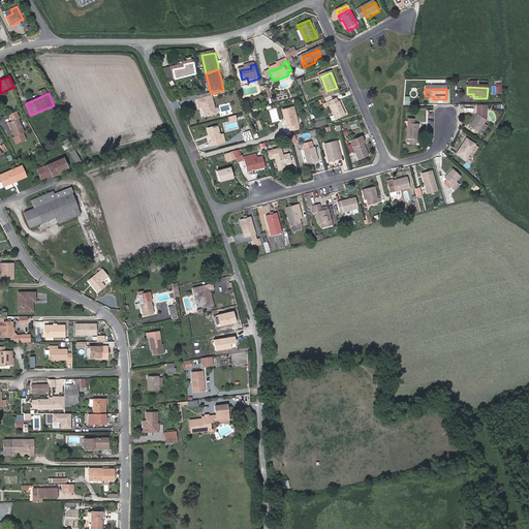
[(213,98),(198,102),(199,111),(203,111),(205,118),(217,116),(213,98)]
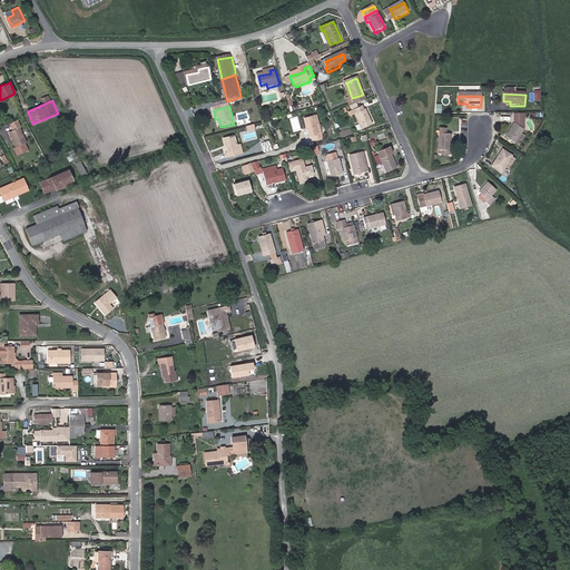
[(364,110),(362,111),(361,108),(347,112),(350,117),(353,116),(357,126),(353,128),(355,133),(370,127),(364,110)]
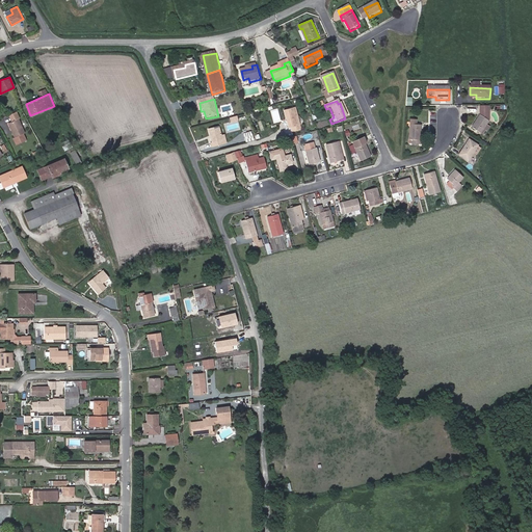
[(481,135),(489,123),(490,108),(481,108),(480,117),(472,130),(481,135)]
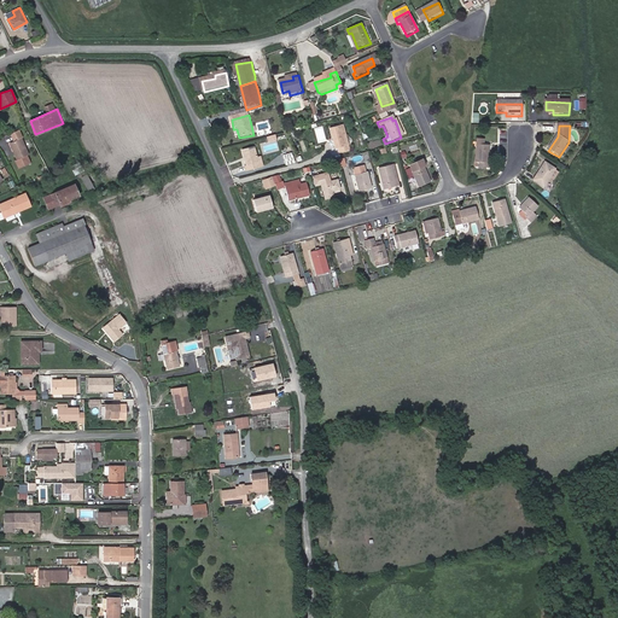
[(343,127),(331,130),(337,150),(339,150),(342,155),(351,152),(343,127)]
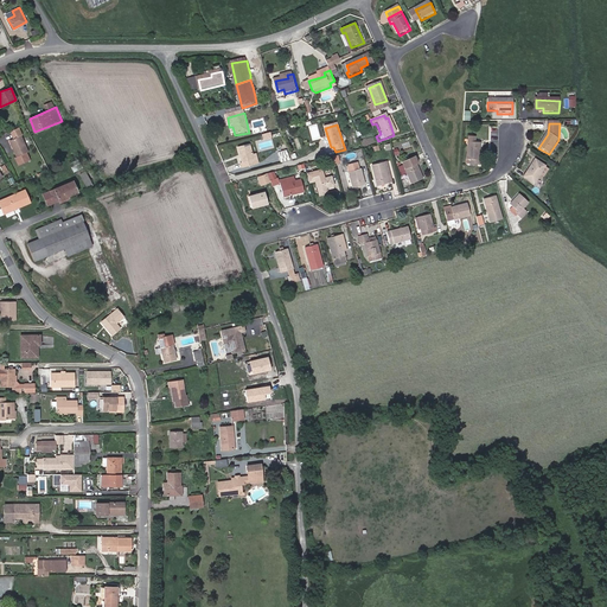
[(310,127),(313,139),(320,138),(317,126),(310,127)]
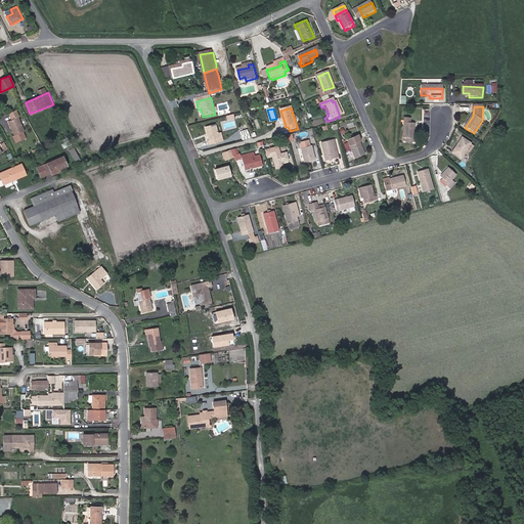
[(19,117),(16,110),(9,113),(12,120),(18,117),(19,117)]
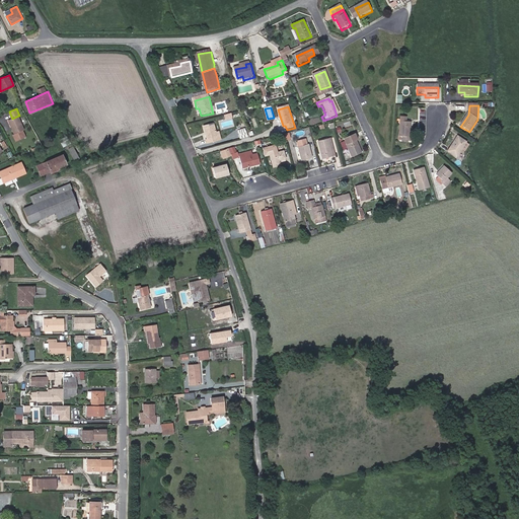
[(15,140),(24,136),(22,130),(24,129),(18,116),(12,119),(10,120),(13,126),(11,127),(13,133),(12,134),(15,140)]
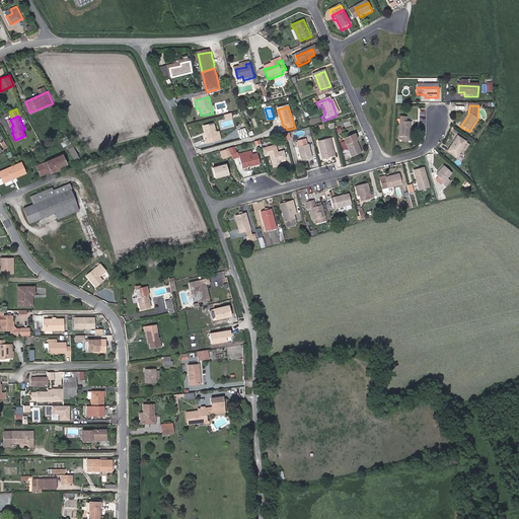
[(412,123),(408,123),(404,123),(404,118),(401,118),(399,136),(401,136),(401,141),(413,142),(414,137),(411,137),(412,123)]
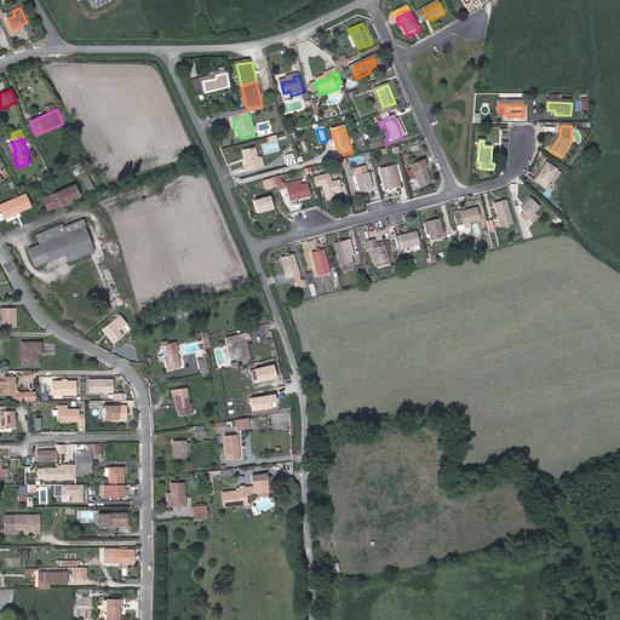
[(251,176),(263,171),(259,161),(256,151),(245,155),(250,171),(248,171),(251,176)]
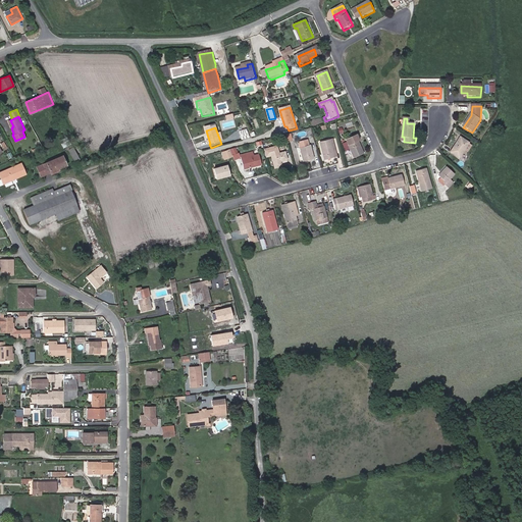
[(358,143),(360,142),(358,137),(348,141),(350,146),(358,143)]
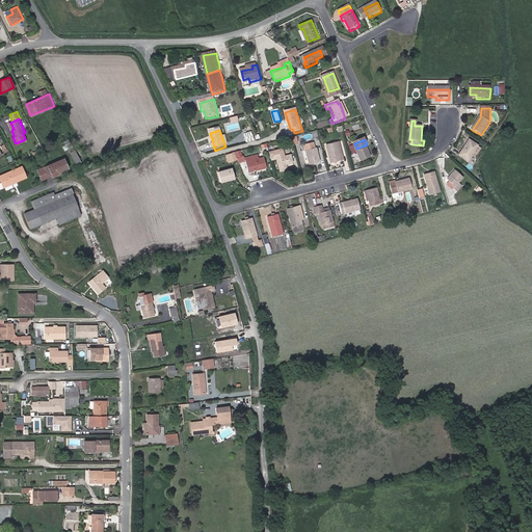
[(471,143),(461,157),(469,162),(473,157),(478,149),(471,143)]
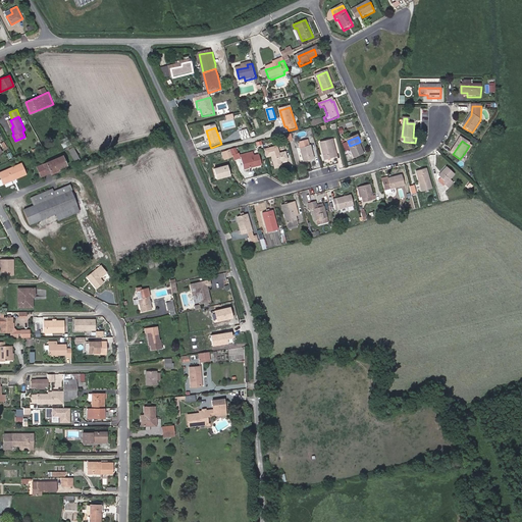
[(305,163),(314,160),(309,142),(300,145),(305,163)]
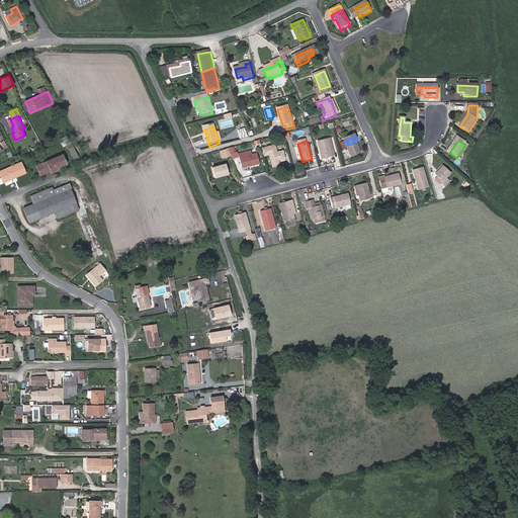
[(323,159),(333,157),(328,141),(318,143),(323,159)]
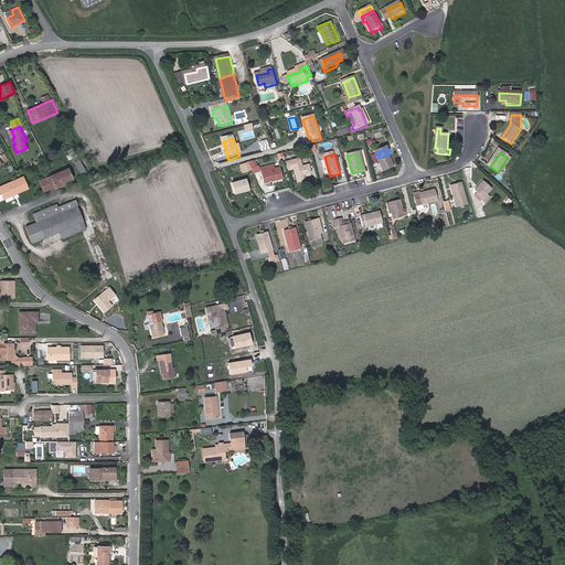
[(385,172),(394,169),(387,155),(379,158),(385,172)]
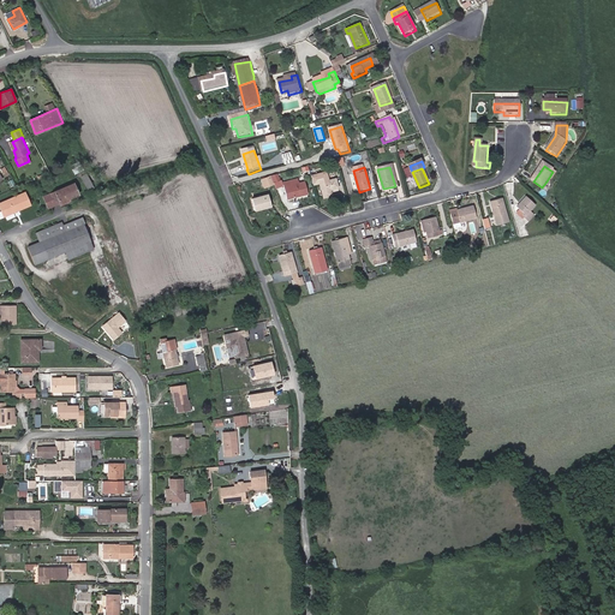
[(550,184),(557,174),(553,172),(547,181),(550,184)]
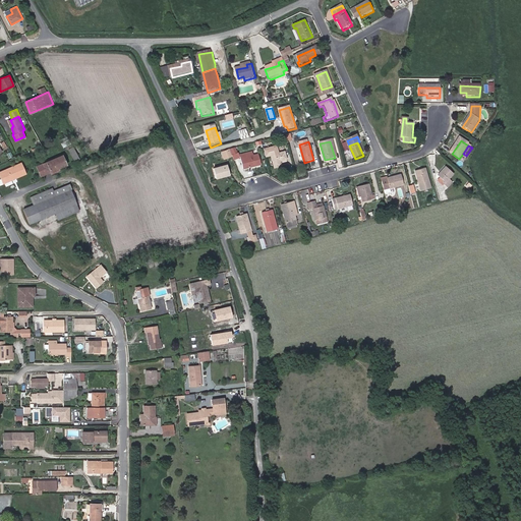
[(73,147),(69,149),(75,161),(79,159),(73,147)]
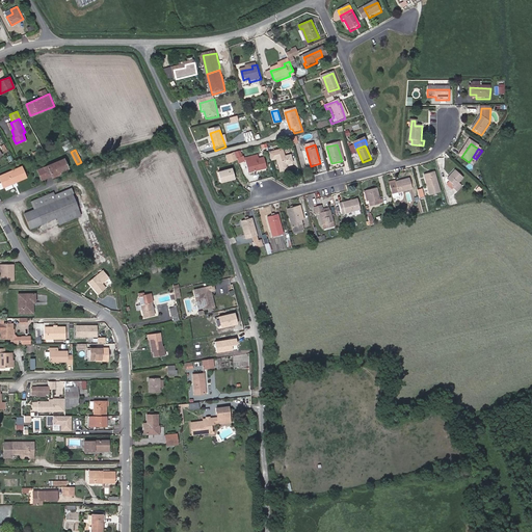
[(283,155),(282,155),(277,156),(270,158),(273,167),(278,166),(281,174),(289,170),(287,165),(293,163),(291,156),(284,158),(283,155)]
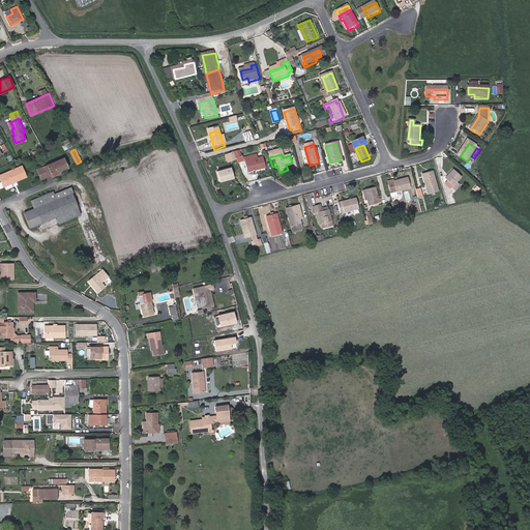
[(264,158),(256,160),(255,156),(244,159),(248,174),(267,169),(264,158)]
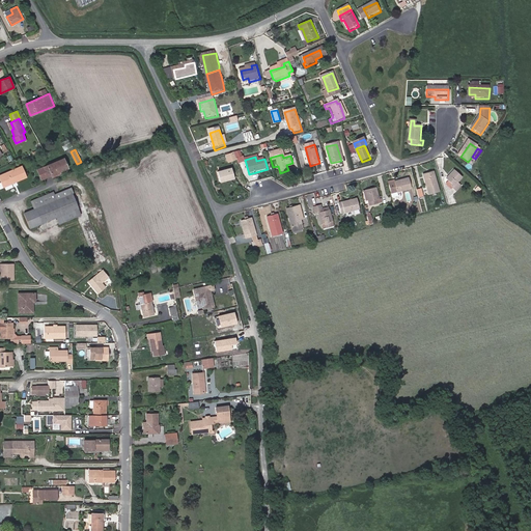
[(67,168),(63,158),(37,169),(42,179),(52,174),(59,171),(67,168)]
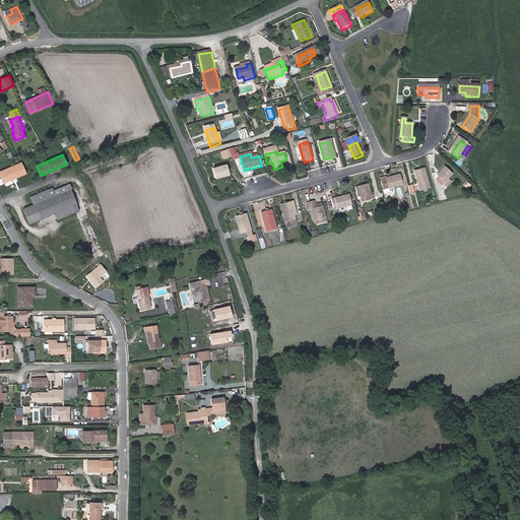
[(447,167),(439,176),(447,183),(445,185),(449,189),(454,183),(450,179),(454,175),(447,167)]
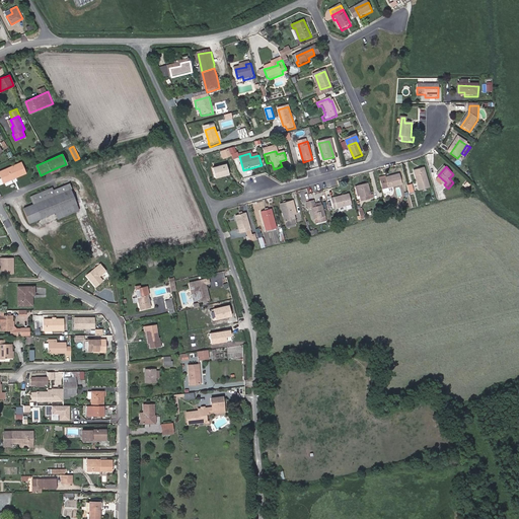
[(227,168),(214,172),(217,182),(231,178),(227,168)]
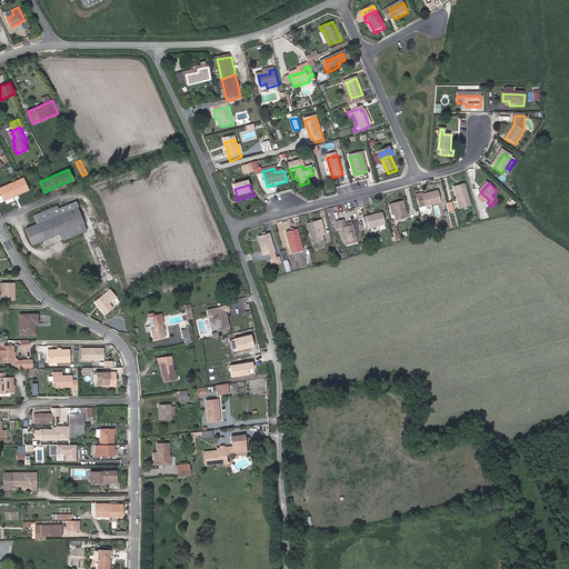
[(466,185),(456,188),(461,209),(472,206),(466,185)]
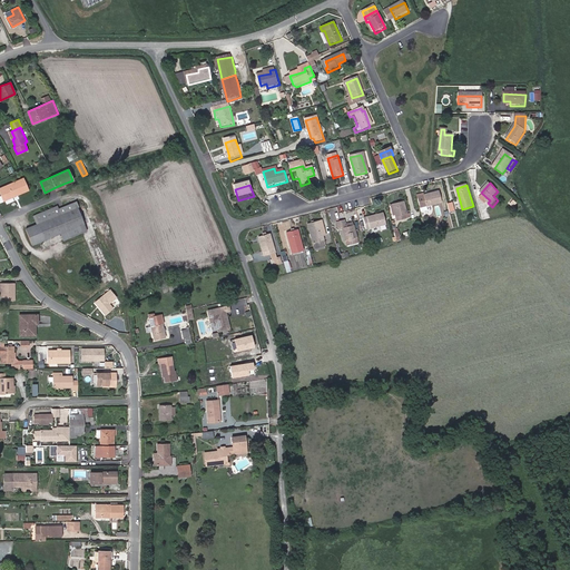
[(418,198),(421,209),(443,204),(440,192),(418,198)]
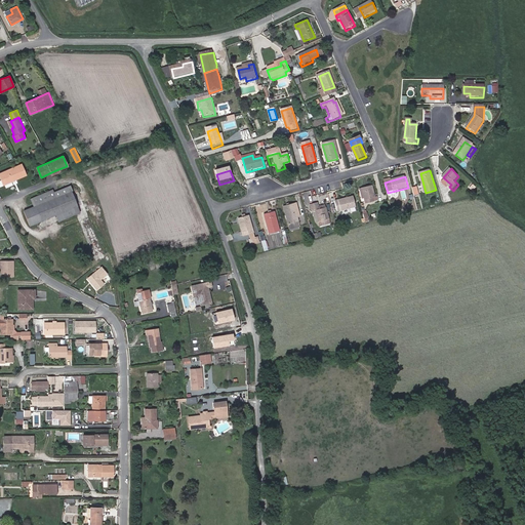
[(372,185),(362,188),(366,203),(376,201),(372,185)]
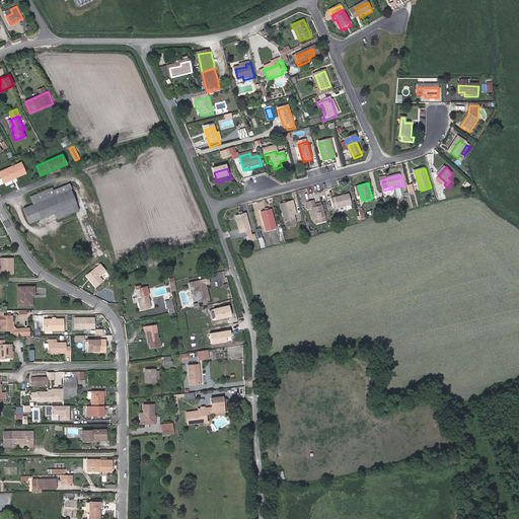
[(24,208),(29,222),(56,212),(58,218),(79,210),(71,189),(56,195),(52,188),(31,196),(34,204),(24,208)]
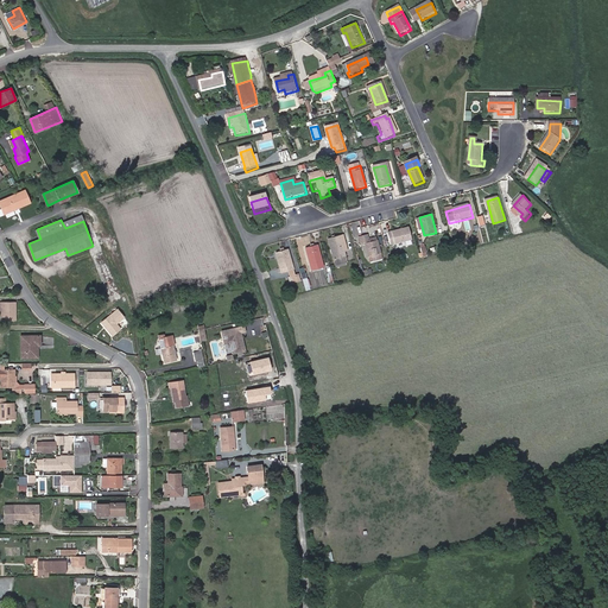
[(407,226),(386,232),(390,245),(411,239),(407,226)]
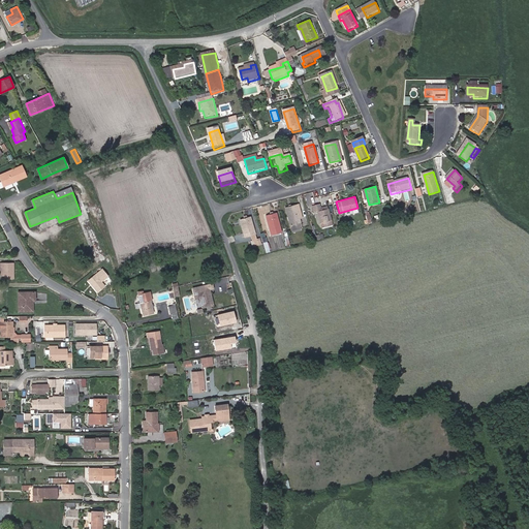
[(321,205),(313,207),(315,214),(318,213),(321,225),(332,223),(329,210),(322,212),(321,205)]
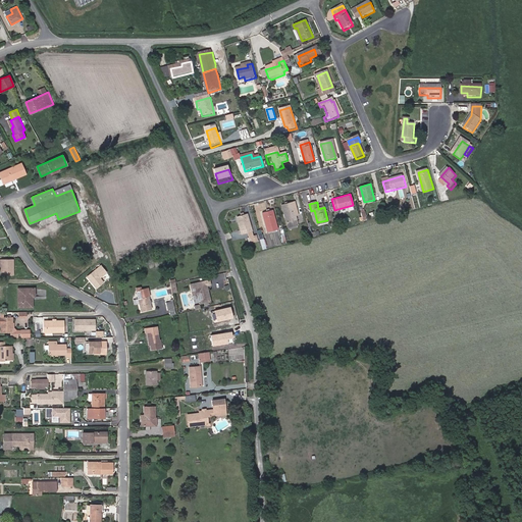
[(294,205),(283,207),(290,228),(299,225),(294,205)]
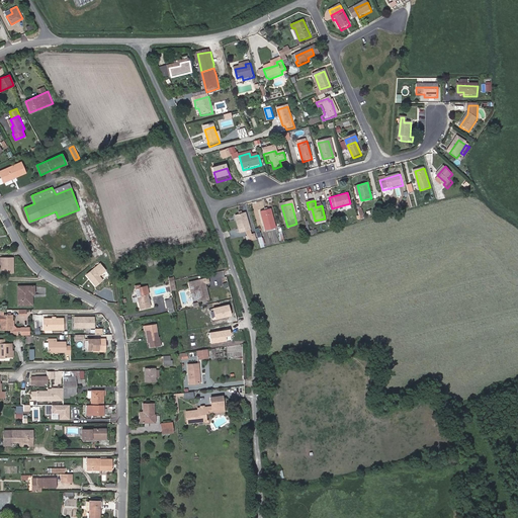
[(271,210),(261,212),(266,233),(276,231),(271,210)]
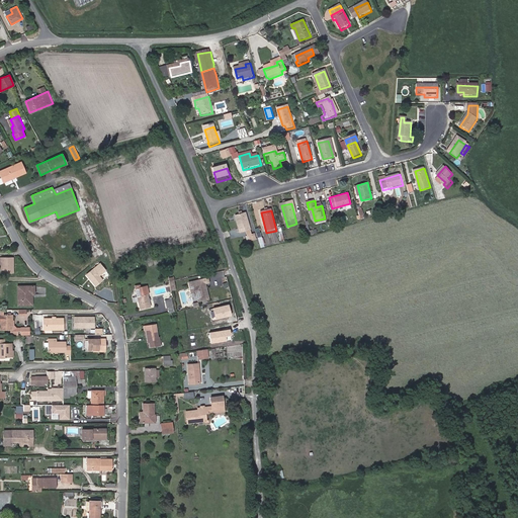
[(247,214),(236,218),(242,239),(252,237),(247,214)]
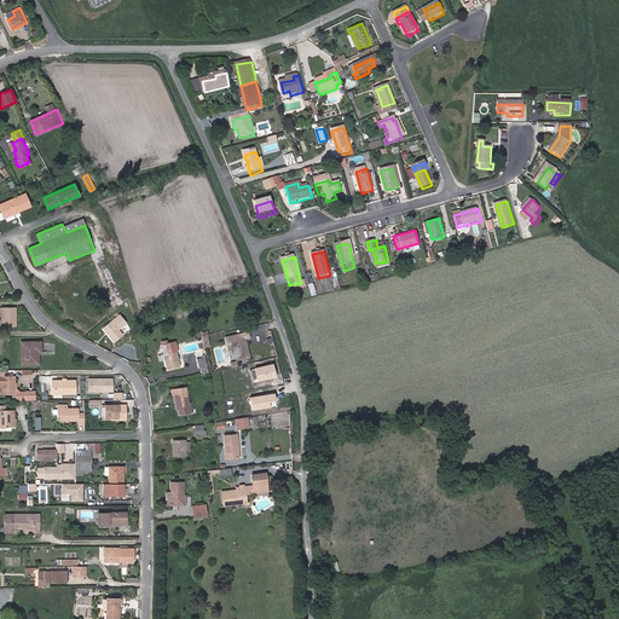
[(16,327),(16,307),(1,307),(1,327),(16,327)]
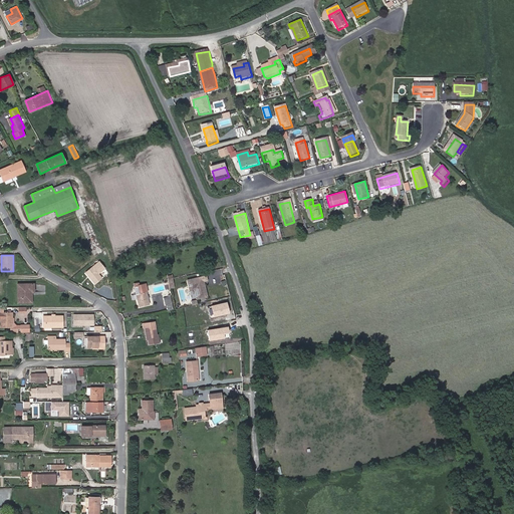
[(168,276),(170,289),(176,287),(173,275),(168,276)]
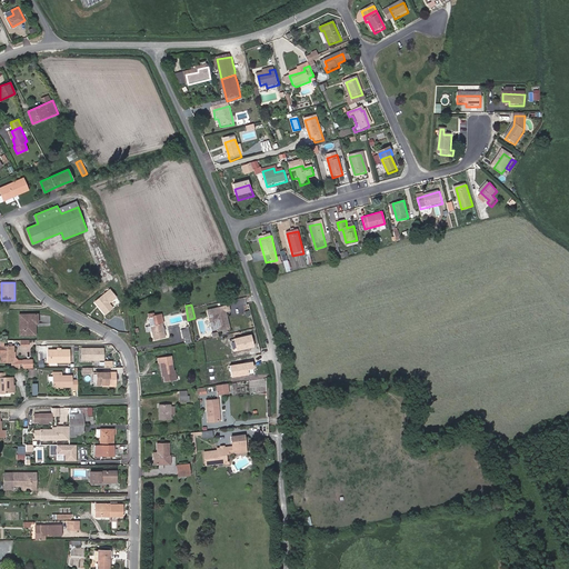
[(230,310),(229,305),(209,310),(211,321),(217,320),(219,330),(230,328),(227,315),(226,315),(225,311),(226,311),(230,310)]
